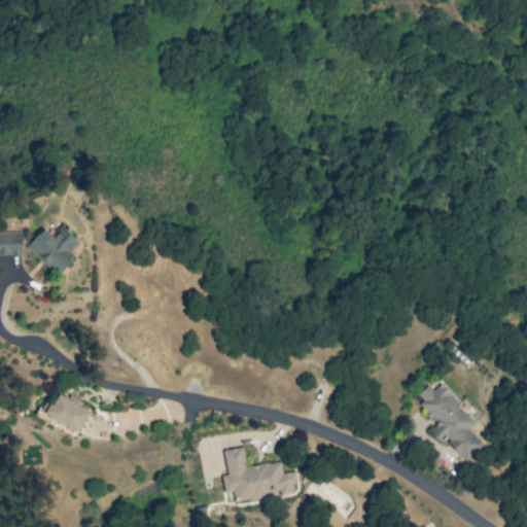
[(43,229),(27,246),(58,275),(74,256),(69,252),(79,242),(61,224),(50,235),(43,229)]
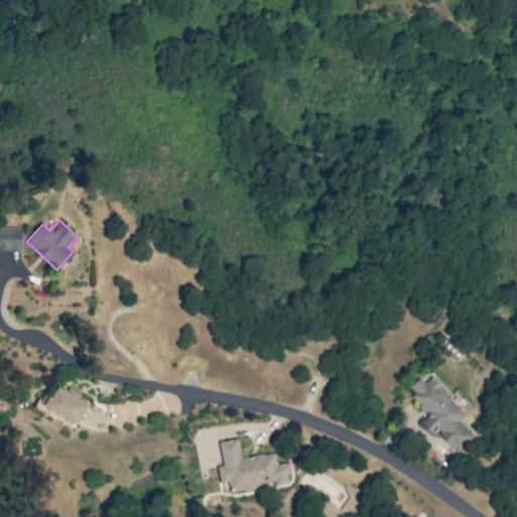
[(0,227),(0,237),(0,257),(5,257),(5,251),(21,250),(20,227),(0,227)]
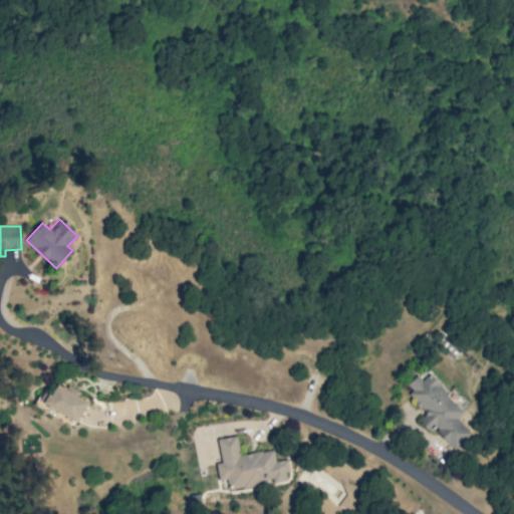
[(455,450),(471,433),(456,419),(464,411),(427,374),(422,379),(417,374),(404,388),(427,411),(418,421),(429,431),(433,428),(455,450)]
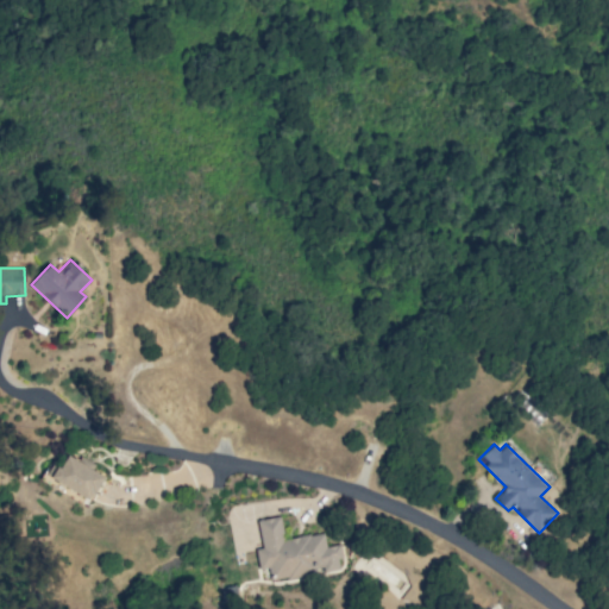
[(61,466),(51,462),(44,477),(92,500),(104,476),(92,470),(95,464),(81,457),(79,460),(67,454),(61,466)]
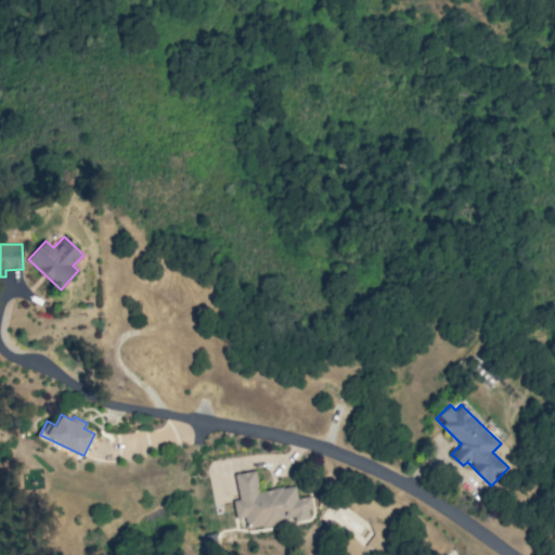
[(234,474),(239,499),(233,500),(236,518),(244,517),(246,530),(311,518),(307,495),(297,498),(295,485),(259,491),(255,470),(234,474)]
